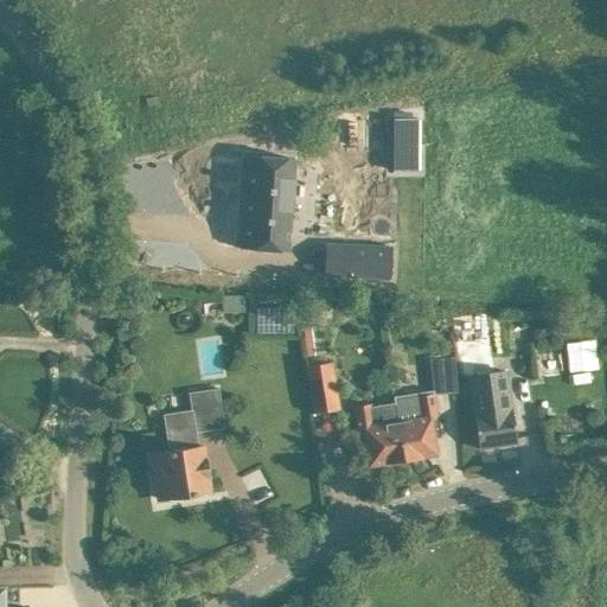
[(417,116),(391,116),(393,168),(417,168),(417,116)]
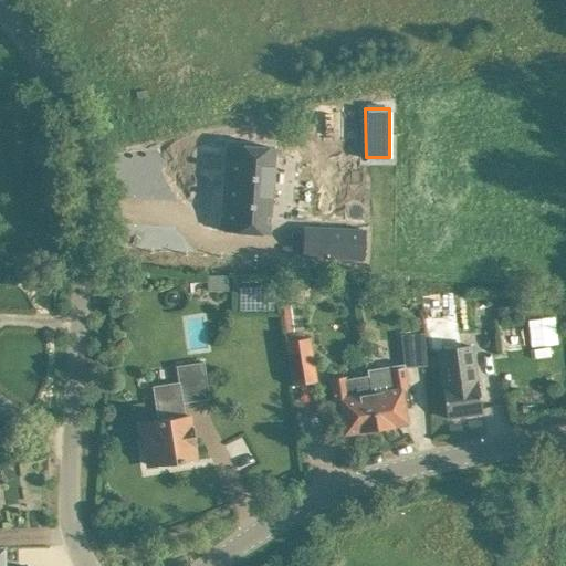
[(230,145),(224,231),(269,234),(274,148),(230,145)]
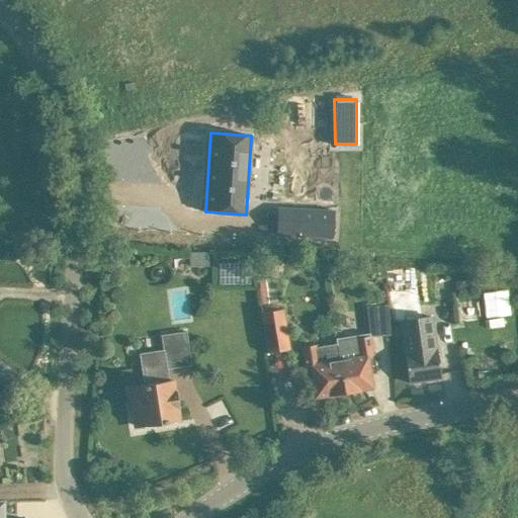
[(297,209),(296,236),(333,237),(334,210),(297,209)]
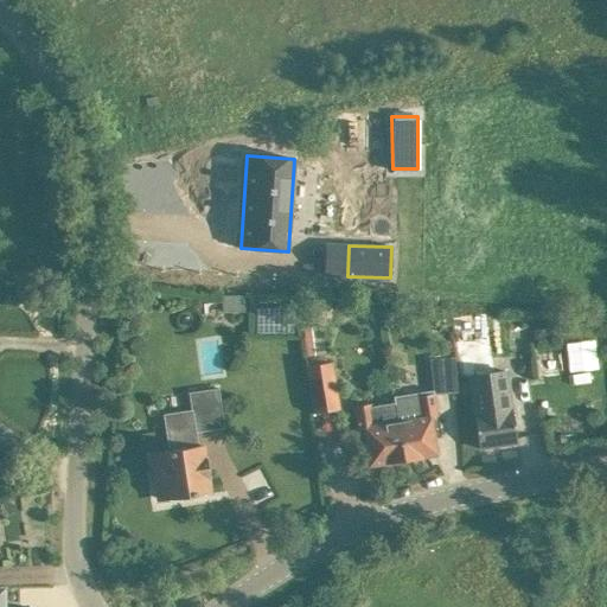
[(244,295),(223,294),(222,311),(244,311),(244,295)]
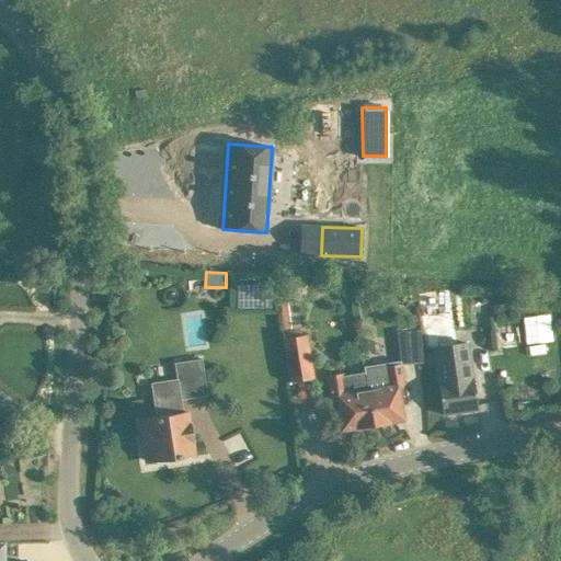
[(287,284),(287,286),(287,288),(287,289),(288,292),(289,293),(290,294),(292,295),(294,296),(296,296),(297,296),(299,296),(301,296),(302,295),(304,294),(306,292),(306,290),(307,288),(307,286),(307,285),(306,283),(306,282),(305,279),(302,278),(301,277),(299,277),(298,276),(296,276),(295,276),(293,277),(292,278),(289,279),(288,281),(287,283),(287,284)]
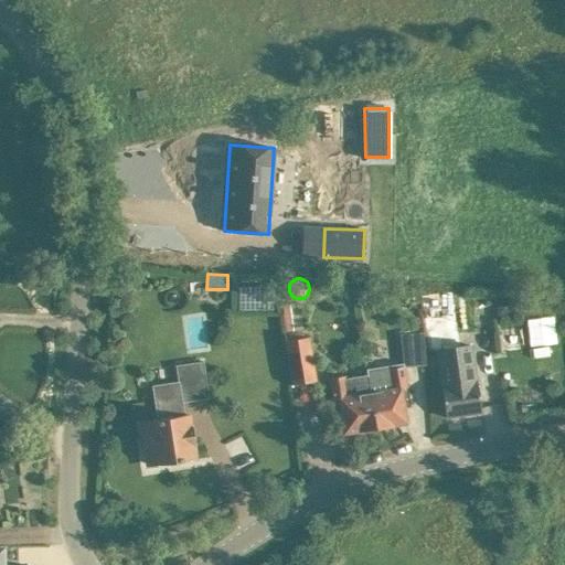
[(461,307),(460,286),(424,287),(425,308),(461,307)]
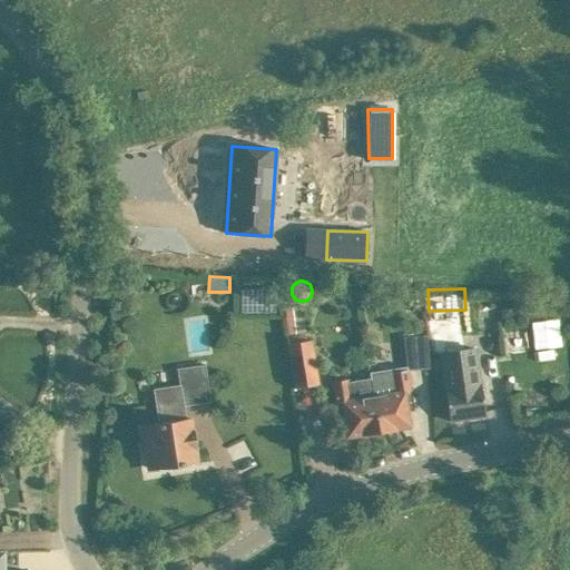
[(460,323),(429,327),(433,354),(440,353),(462,350),(463,350),(460,323)]
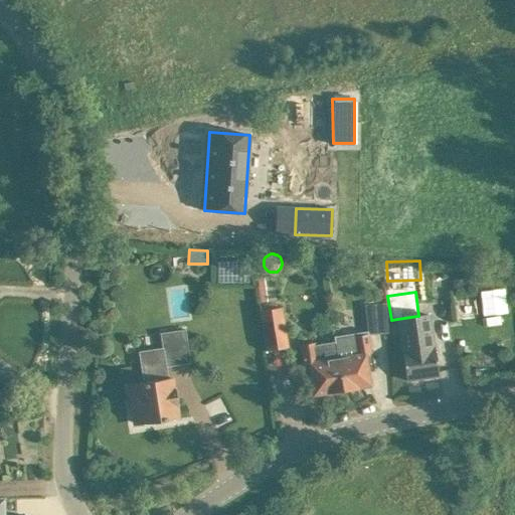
[(381,303),(365,304),(367,334),(368,335),(388,333),(385,303),(381,303)]
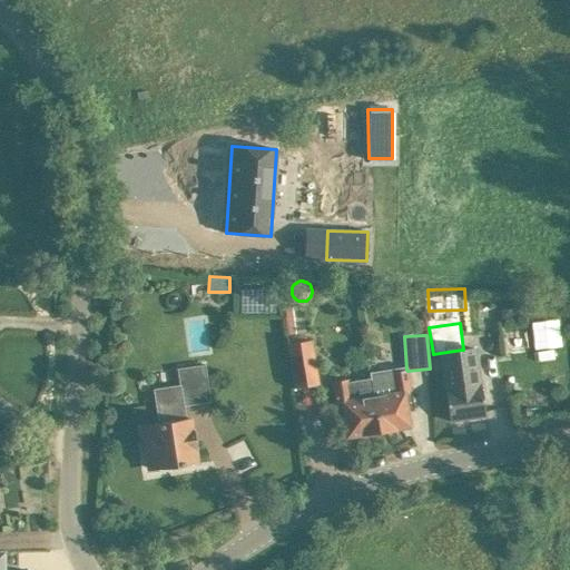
[(317,384),(310,340),(288,344),(295,387),(317,384)]
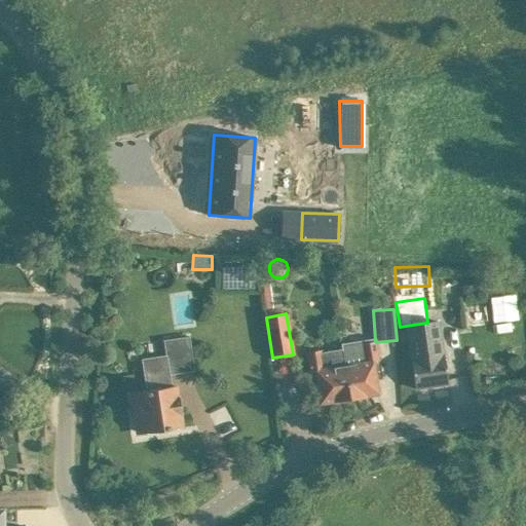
[(426,323),(406,326),(412,368),(415,388),(447,384),(445,364),(444,355),(439,321),(426,323)]
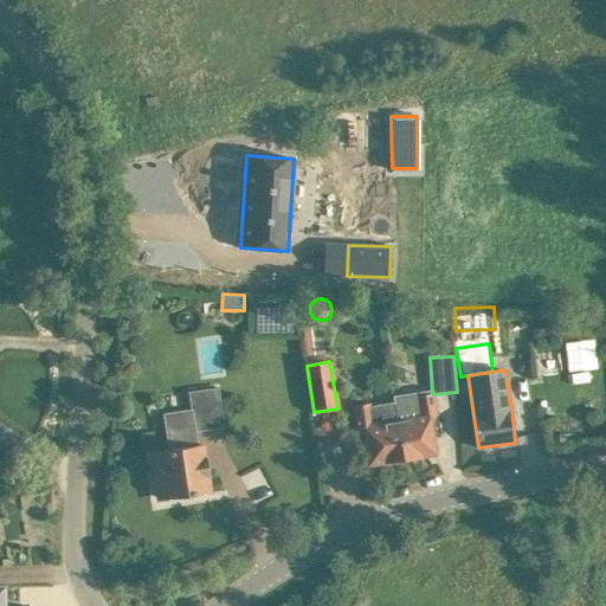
[(418,393),(393,397),(393,403),(397,421),(403,461),(436,455),(432,437),(439,436),(436,412),(433,394),(432,393),(418,395),(418,393)]
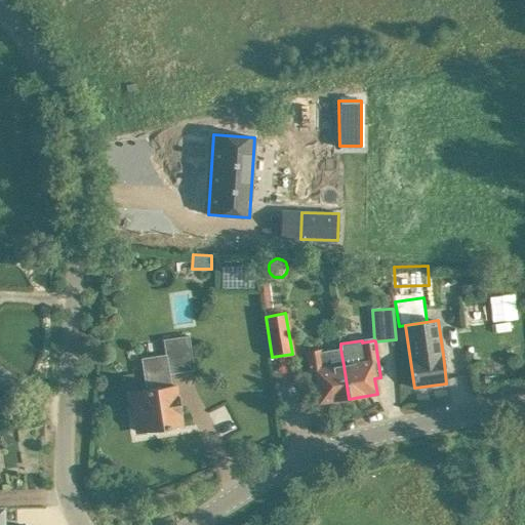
[(320,350),(306,352),(309,368),(312,389),(318,388),(321,403),(349,399),(344,365),(340,349),(321,352),(320,350)]
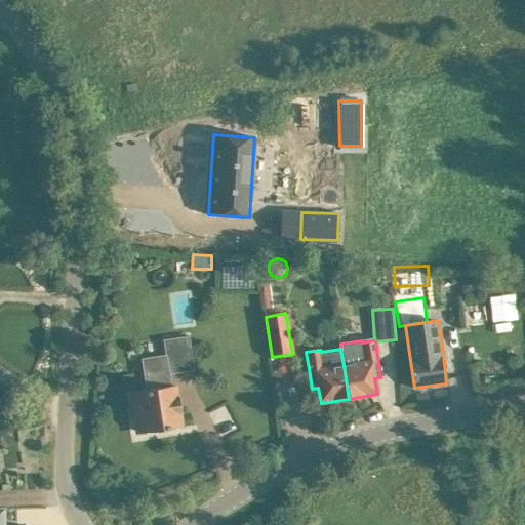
[(127,393),(131,414),(131,415),(132,415),(133,416),(135,429),(143,433),(180,427),(178,413),(180,412),(178,396),(175,396),(174,386),(170,386),(167,371),(168,370),(165,356),(145,359),(148,375),(146,376),(148,390),(127,393)]
